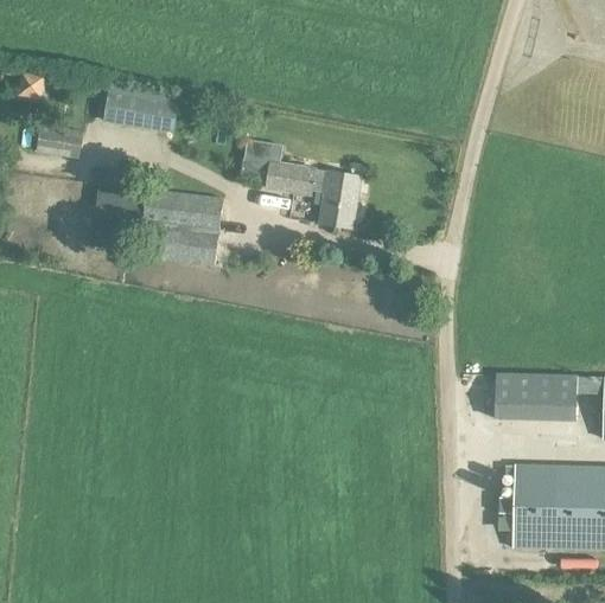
[(107,92),(102,122),(172,133),(177,104),(107,92)]
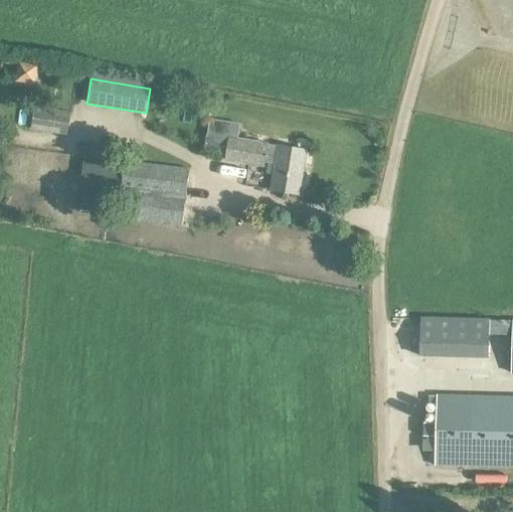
[(31,106),(27,130),(65,136),(69,111),(31,106)]
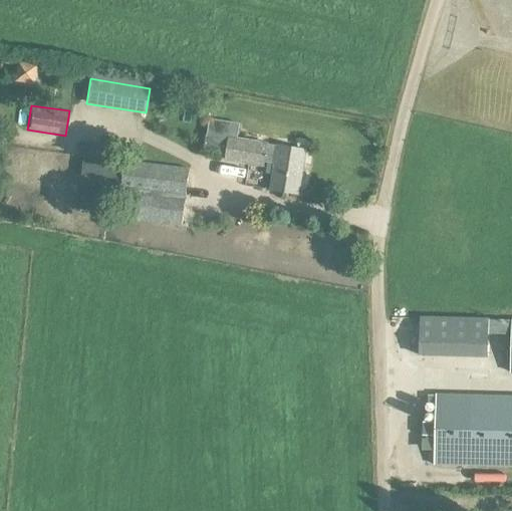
[(274,155),(264,154),(266,142),(227,135),(223,160),(262,166),(272,168),(269,190),(297,194),(303,150),(275,145),(274,155)]
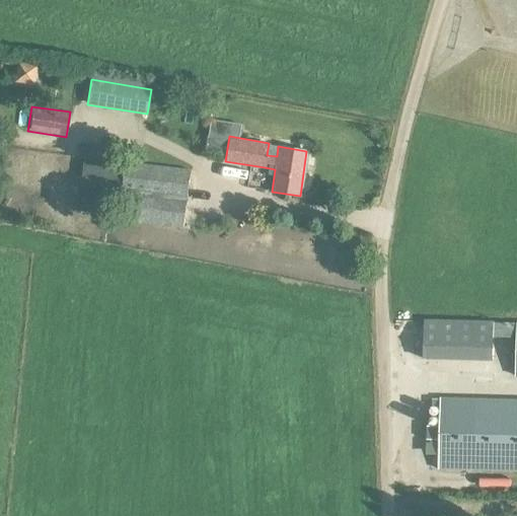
[(84,156),(77,210),(118,215),(117,221),(182,228),(190,170),(84,156)]
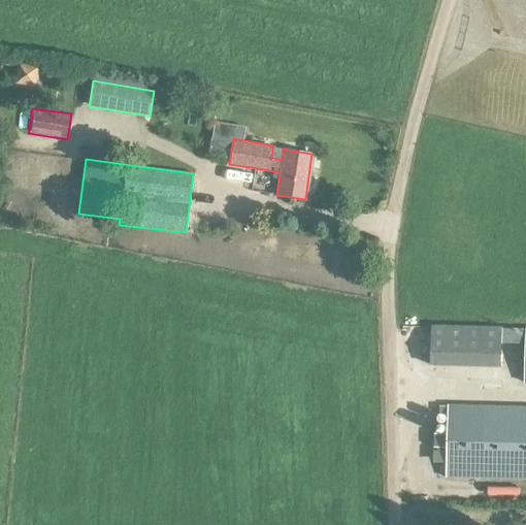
[(444,352),(444,374),(465,374),(465,356),(477,356),(477,324),(406,323),(406,352),(444,352)]
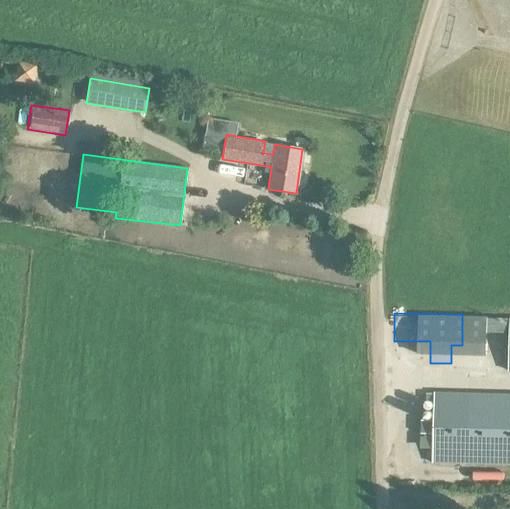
[(508,330),(508,316),(484,315),(484,329),(508,330)]
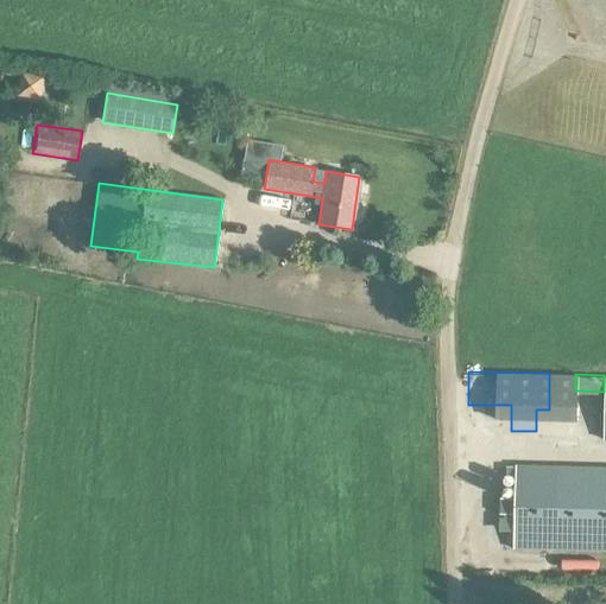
[(605,465),(515,463),(512,548),(605,550),(605,465)]
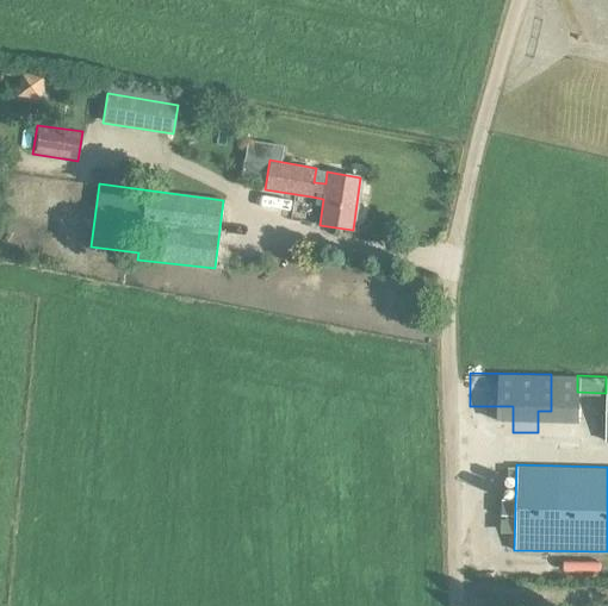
[(514,513),(514,498),(500,498),(500,513),(514,513)]
